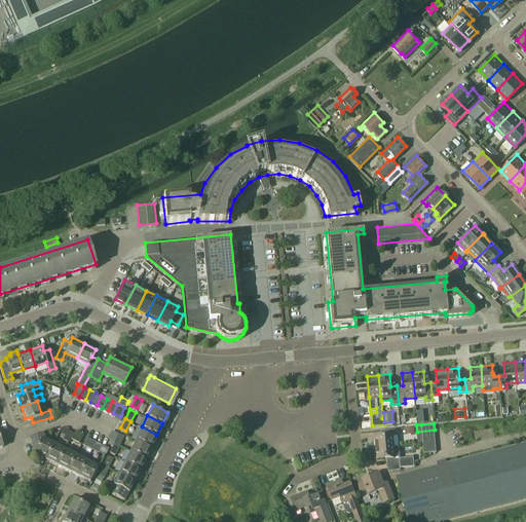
[(70,436),(73,430),(64,425),(61,431),(65,433),(63,437),(69,439),(70,436)]
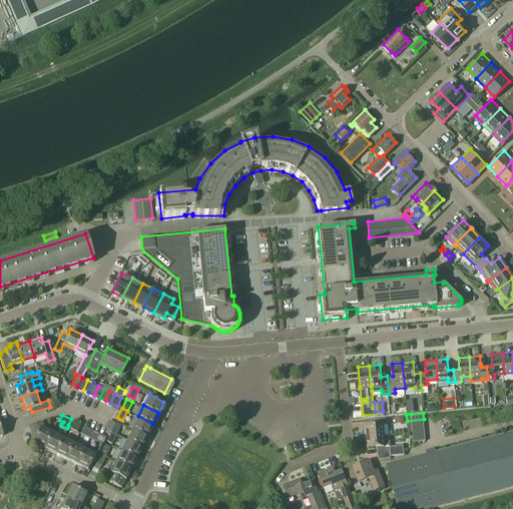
[(152,424),(138,416),(132,427),(147,434),(152,424)]
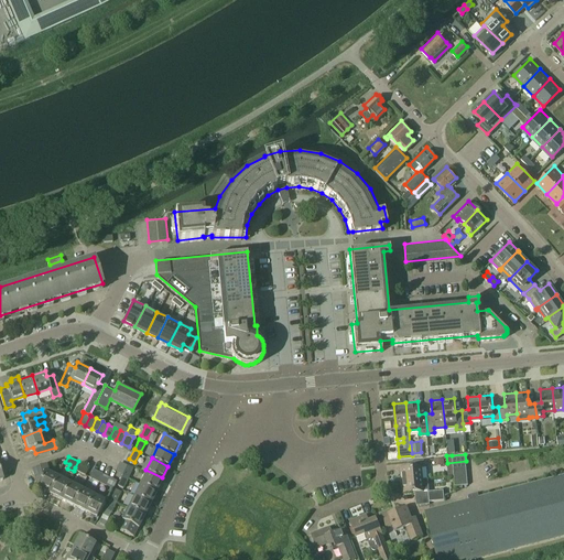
[(408,465),(400,466),(401,478),(423,476),(427,476),(426,465),(425,458),(412,459),(413,465),(408,465)]
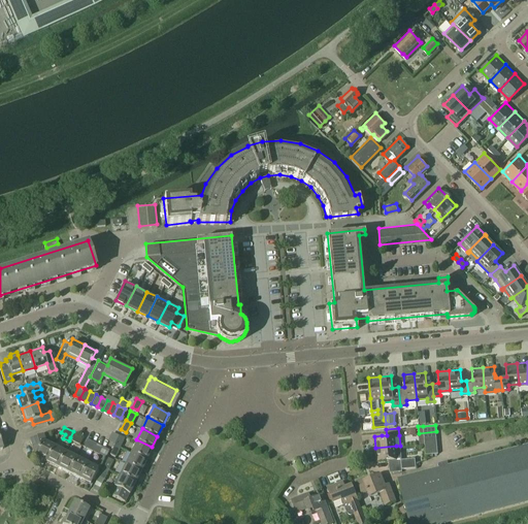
[(73,431),(70,437),(79,443),(83,436),(73,431)]
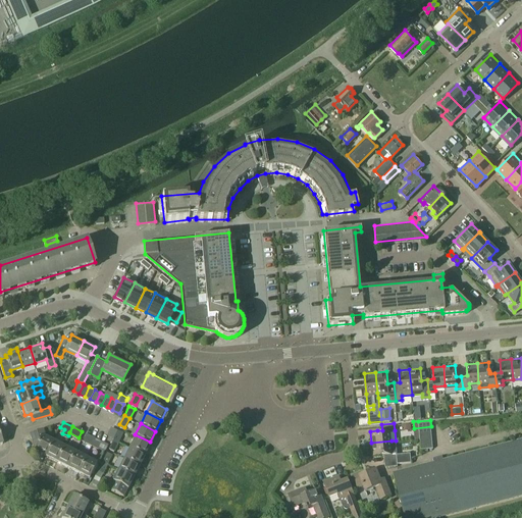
[(414,435),(419,435),(419,434),(431,433),(431,426),(414,428),(414,435)]
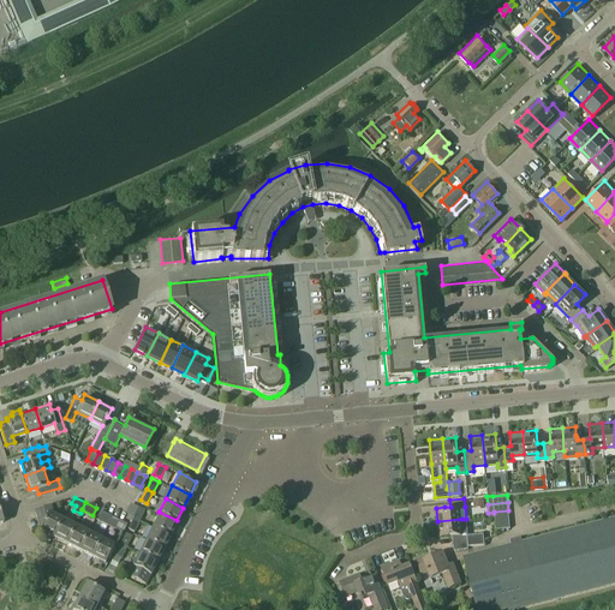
[(40,527),(53,534),(63,516),(51,510),(53,509),(51,503),(35,508),(41,526),(40,527)]
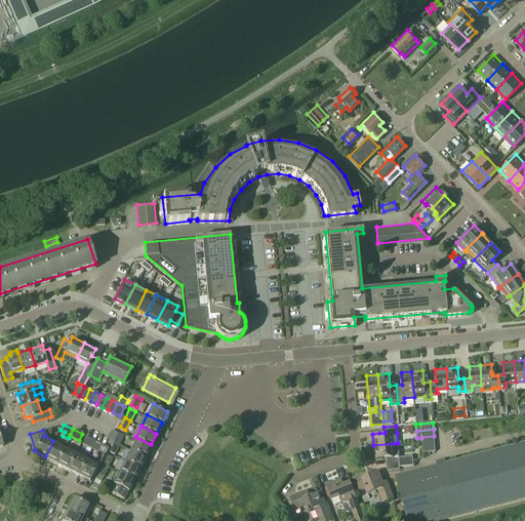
[(118,431),(114,440),(119,442),(124,433),(118,431)]
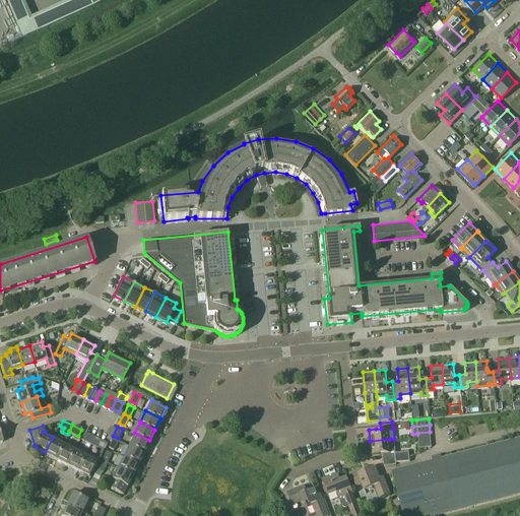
[(90,441),(93,436),(84,432),(81,437),(90,441)]
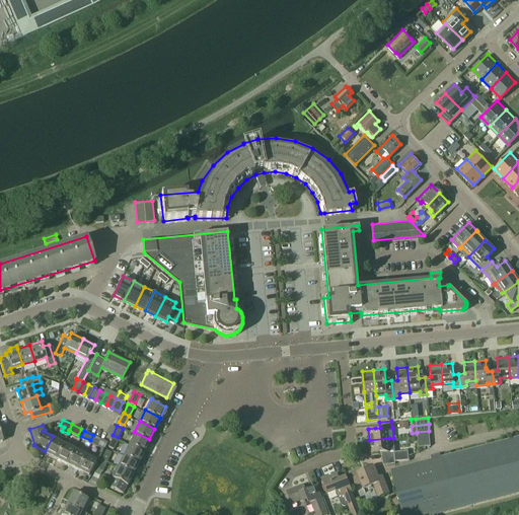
[(149,439),(134,432),(129,443),(144,450),(149,439)]
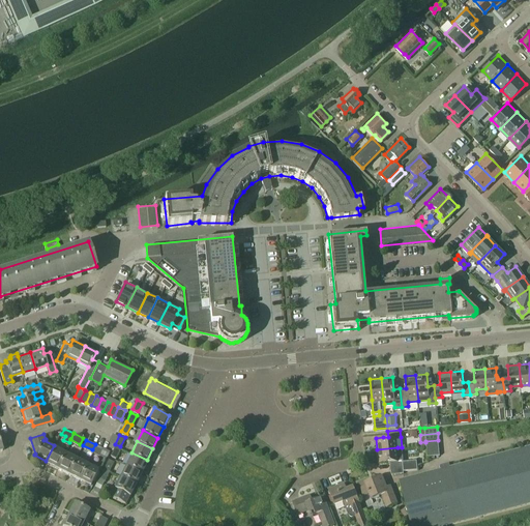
[(529,443),(450,464),(449,460),(440,462),(441,467),(400,477),(411,525),(428,525),(529,499),(529,443)]
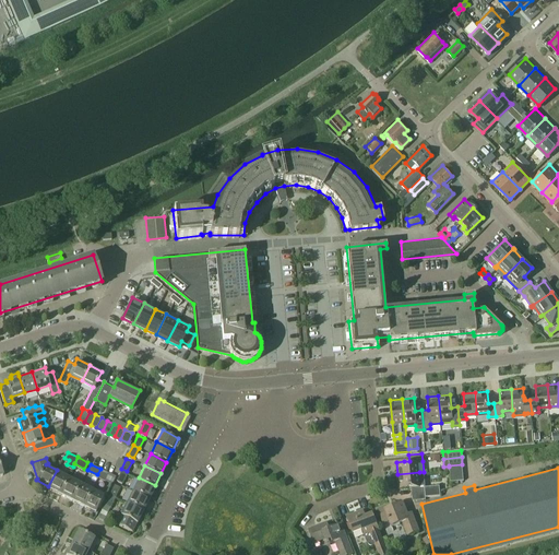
[(97,474),(105,479),(108,472),(100,469),(97,474)]
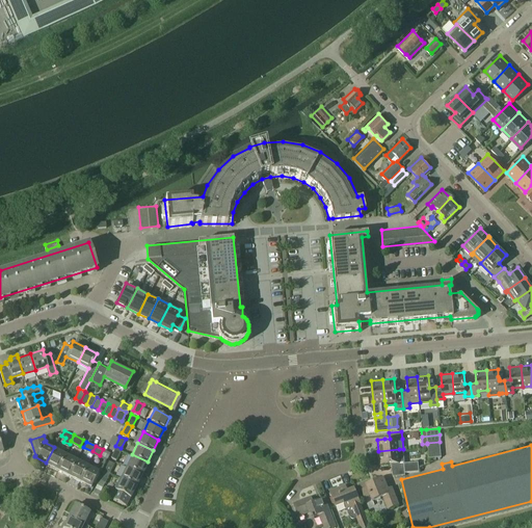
[(121,448),(115,446),(110,455),(116,457),(121,448)]
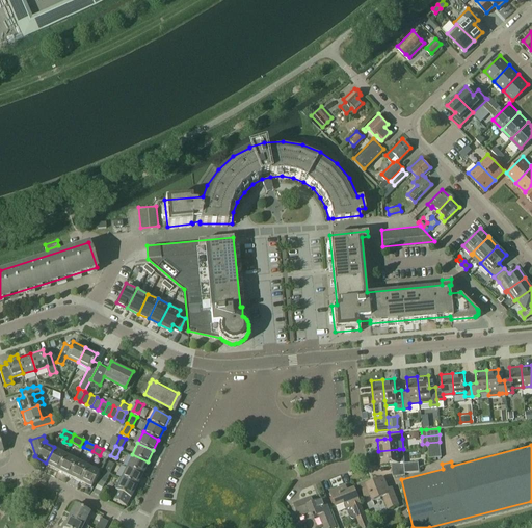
[(65,452),(54,447),(46,463),(57,468),(65,452)]
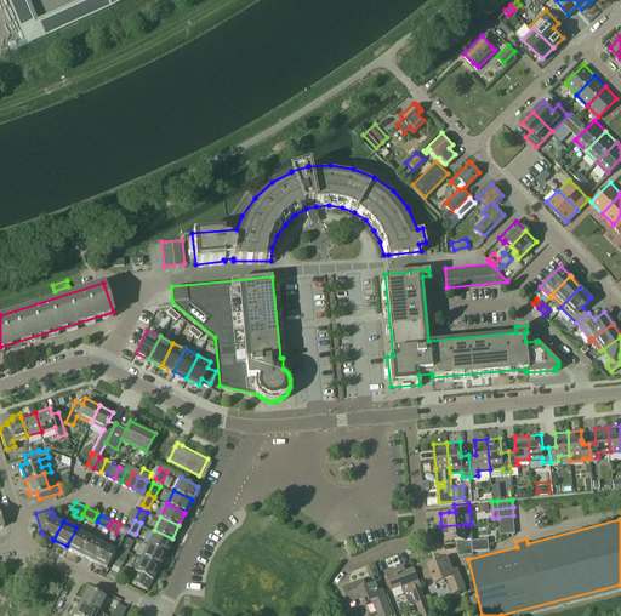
[(466,524),(442,526),(443,540),(457,539),(457,546),(472,545),(473,549),(489,547),(488,536),(472,537),(472,536),(467,536),(466,524)]
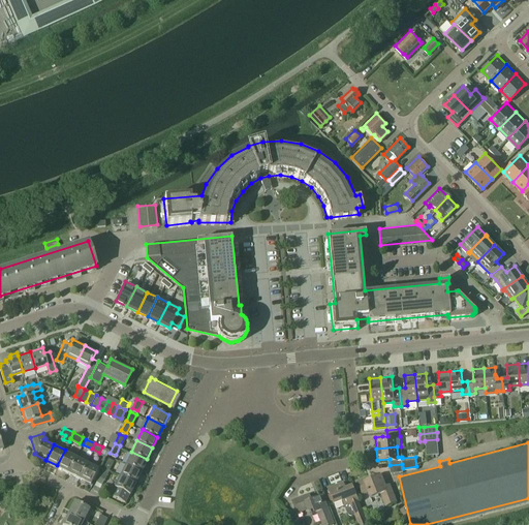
[(75,455),(65,450),(57,465),(67,470),(75,455)]
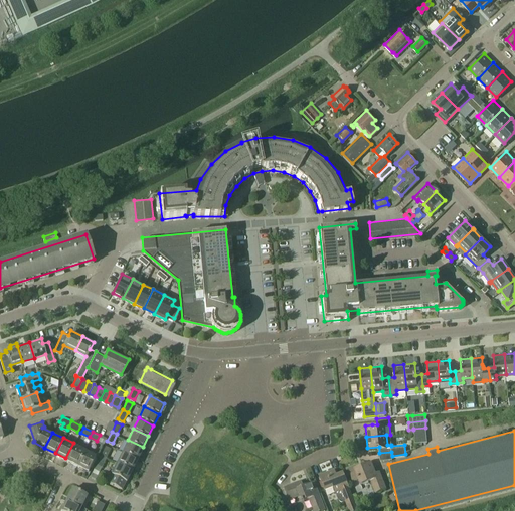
[(143,447),(128,440),(122,450),(137,458),(143,447)]
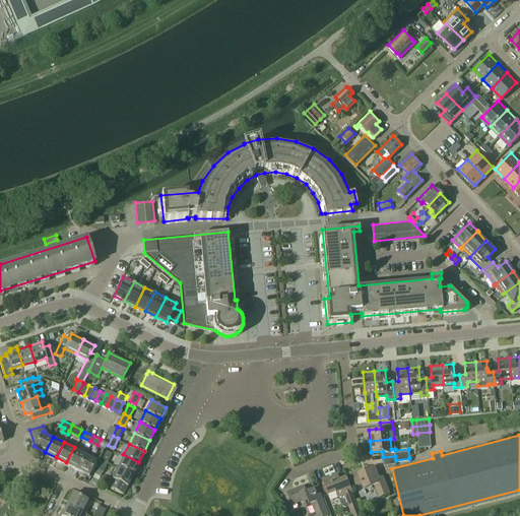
[(77,468),(85,453),(74,447),(66,462),(77,468)]
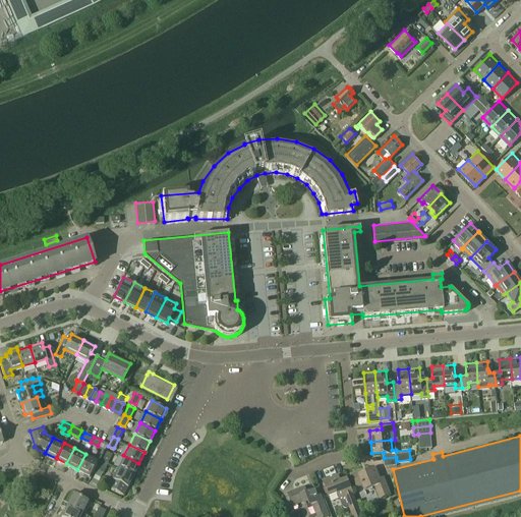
[(106,449),(102,458),(107,461),(112,452),(106,449)]
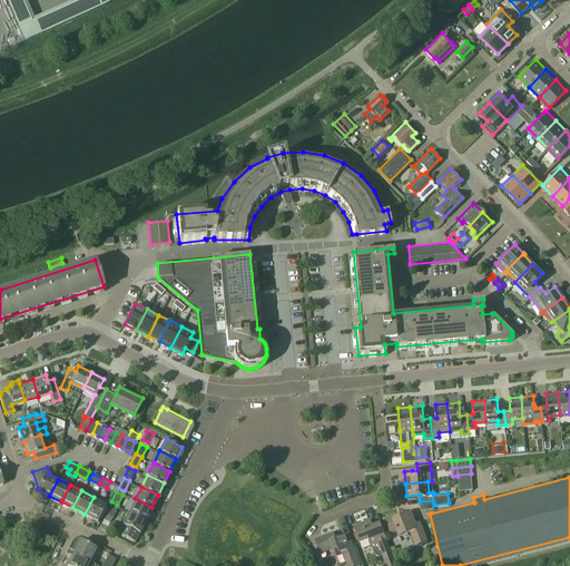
[(94,497),(85,514),(97,519),(106,503),(94,497)]
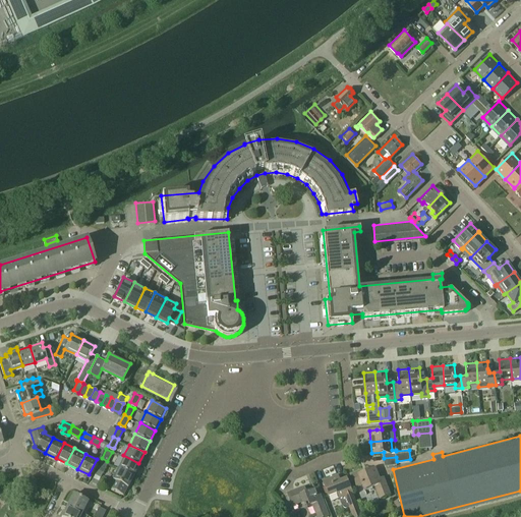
[(138,463),(123,455),(118,466),(133,474),(138,463)]
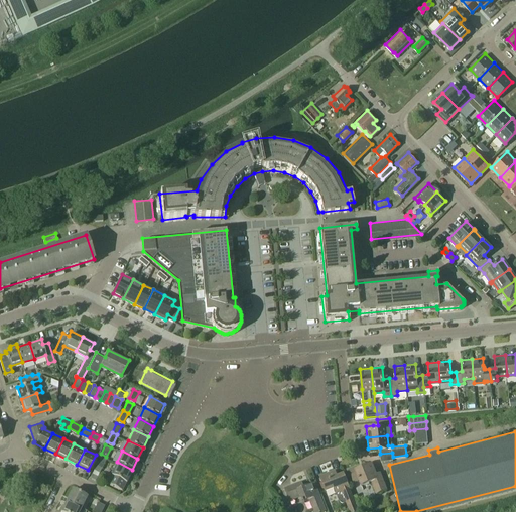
[(106,457),(101,454),(96,463),(102,466),(106,457)]
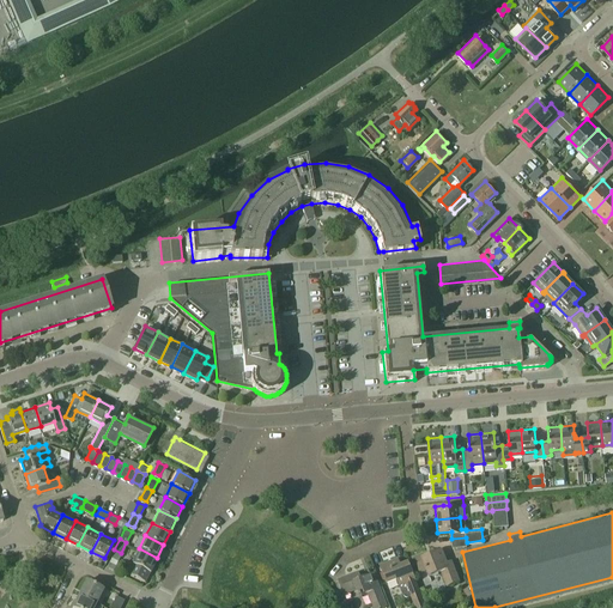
[(429,573),(441,569),(447,583),(459,578),(451,559),(447,560),(442,547),(422,555),(420,552),(414,554),(419,569),(426,566),(429,573)]
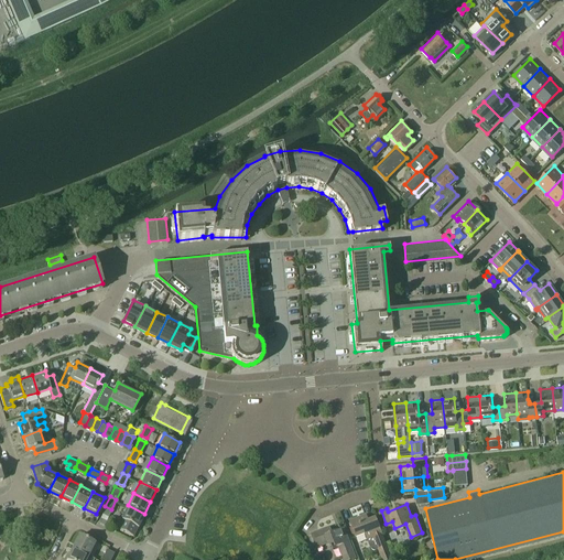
[(138,526),(144,514),(128,505),(122,517),(122,518),(118,526),(133,534),(138,525),(138,526)]
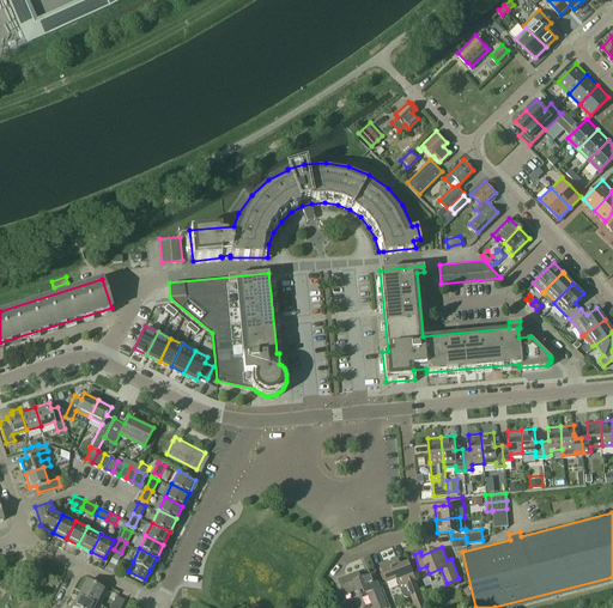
[(398,555),(380,563),(387,581),(396,576),(400,583),(402,591),(402,593),(404,594),(405,594),(406,595),(407,595),(408,595),(410,594),(411,594),(420,590),(416,577),(408,560),(400,563),(398,555)]
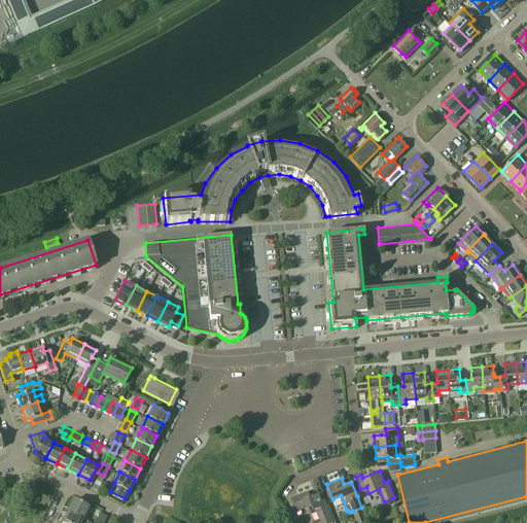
[(309,511),(316,508),(322,522),(332,519),(321,491),(310,495),(308,489),(290,496),(295,509),(307,504),(309,511)]
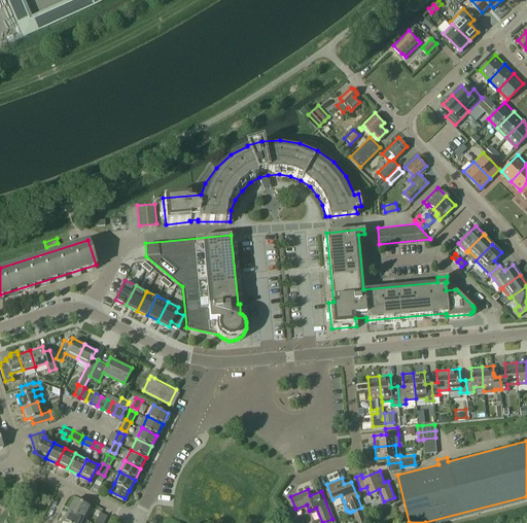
[(83,517),(83,516),(89,504),(74,497),(68,509),(83,517)]
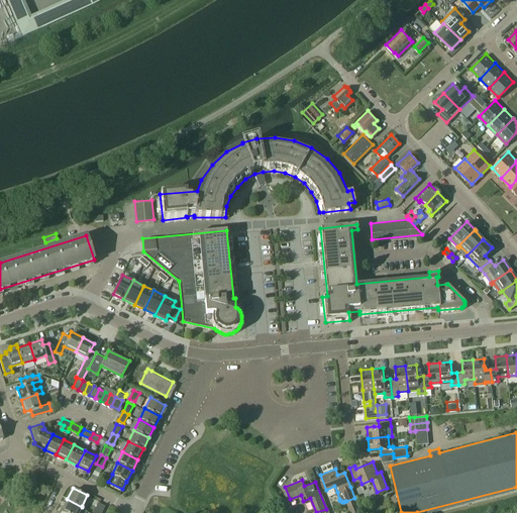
[(354,498),(346,501),(350,512),(351,512),(358,511),(354,498)]
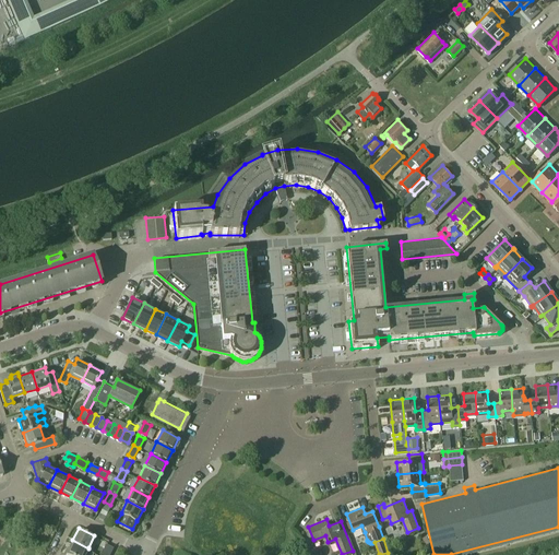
[(71,554),(92,554),(94,551),(87,548),(88,548),(72,540),(67,553),(71,554)]
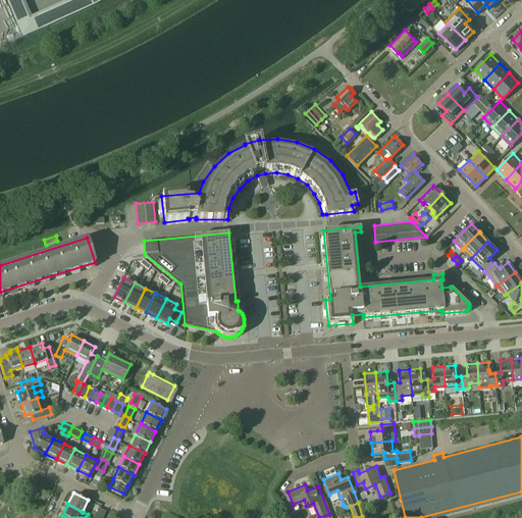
[(101,517),(106,509),(99,506),(93,516),(96,517),(101,517)]
